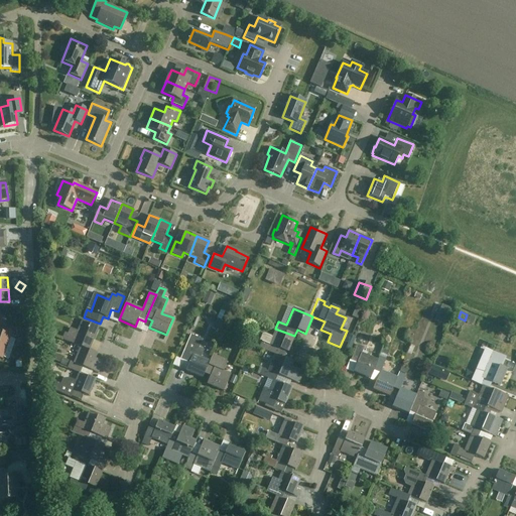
[(82,320),(78,331),(70,328),(68,334),(66,333),(62,340),(80,348),(81,347),(90,351),(99,329),(82,320)]
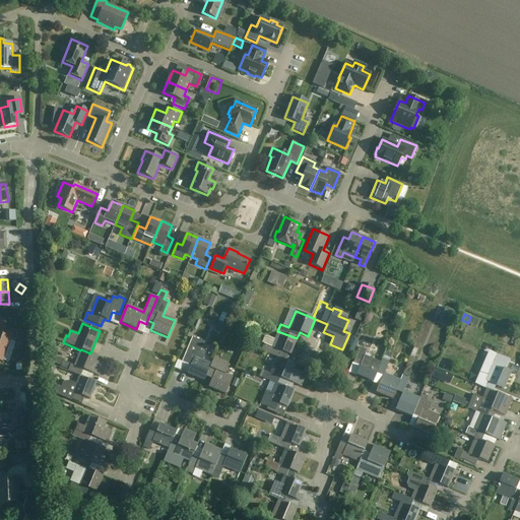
[(274,339),(270,337),(266,336),(264,337),(262,343),(268,345),(265,352),(276,358),(276,356),(279,359),(279,358),(281,351),(290,355),(298,338),(297,338),(277,331),(274,339)]
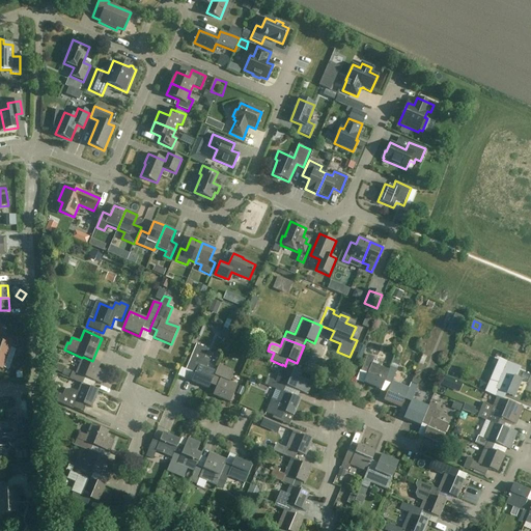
[(0,368),(2,369),(9,347),(12,348),(15,343),(3,339),(2,343),(0,342),(0,368)]
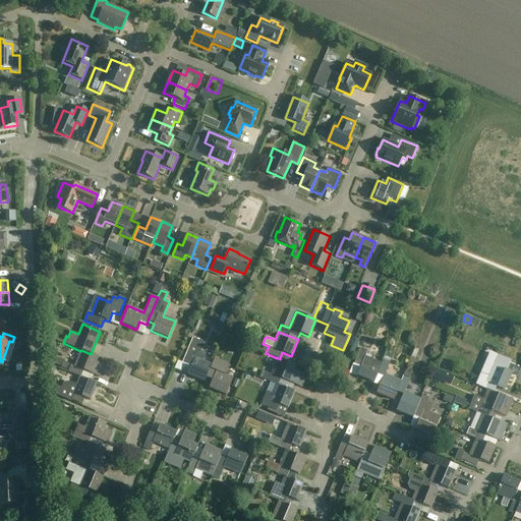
[(182,362),(191,366),(188,374),(205,382),(207,378),(212,364),(203,360),(206,354),(200,352),(205,343),(192,338),(187,351),(190,352),(189,354),(186,353),(182,362)]
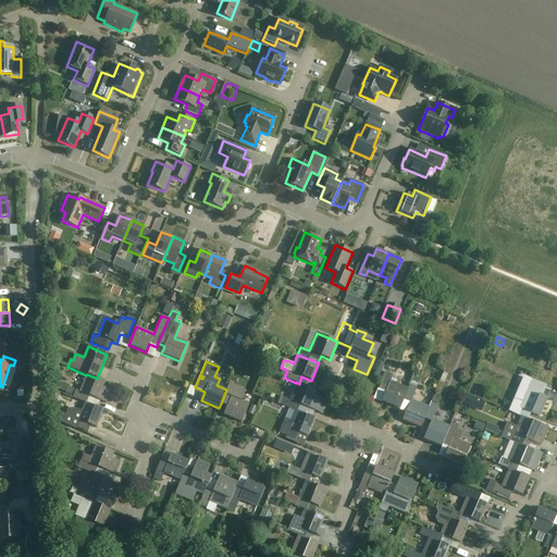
[(399,409),(404,399),(408,390),(407,388),(390,382),(392,375),(385,372),(379,390),(385,393),(381,401),(399,409)]
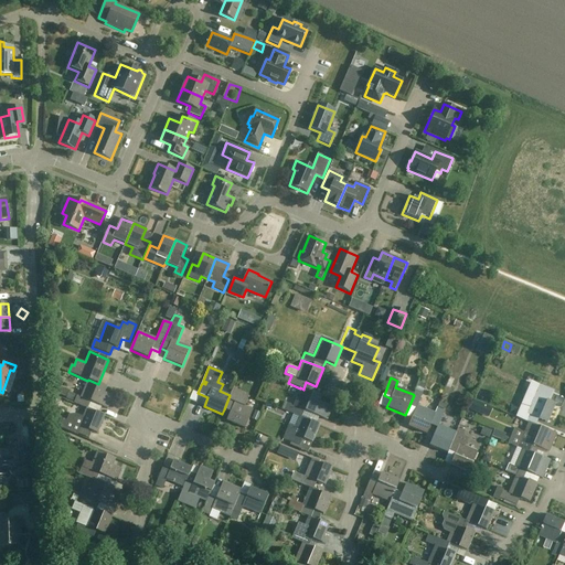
[(87,409),(88,408),(91,403),(108,409),(113,397),(105,393),(107,387),(98,384),(88,380),(87,381),(81,397),(76,395),(74,404),(86,408),(87,409)]
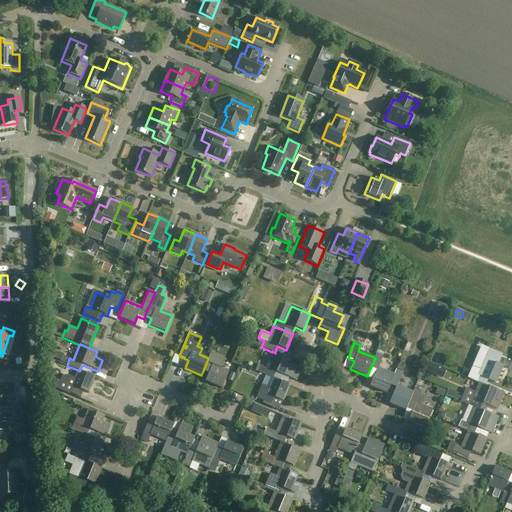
[(62,355),(49,349),(47,355),(59,360),(62,355)]
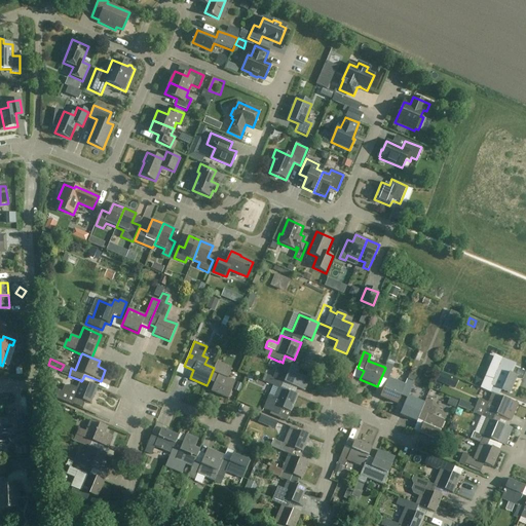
[(481,389),(491,393),(491,392),(498,396),(500,389),(510,392),(517,376),(522,379),(525,372),(514,367),(515,365),(501,359),(501,360),(498,368),(491,365),(488,372),(488,371),(485,377),(486,377),(481,388),(481,389)]
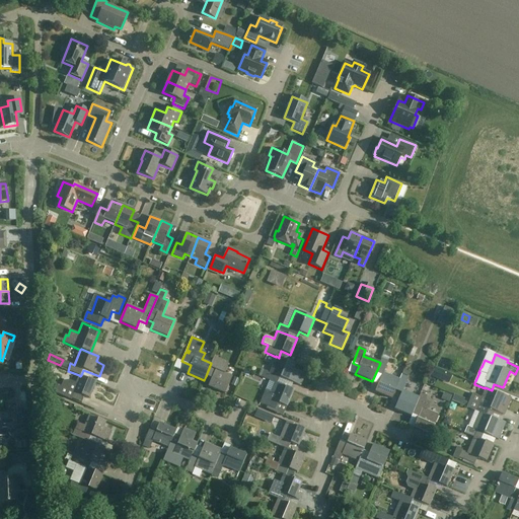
[(295,364),(279,357),(279,358),(276,356),(276,357),(269,372),(261,369),(258,376),(274,383),(275,382),(278,384),(278,383),(280,377),(300,386),(305,375),(293,369),(295,364)]
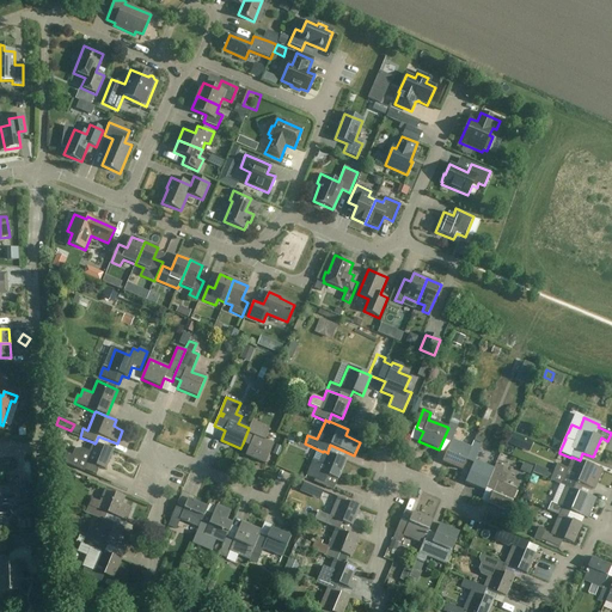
[(249,428),(243,444),(250,446),(245,456),(265,464),(274,445),(264,441),(269,429),(251,422),(249,428)]
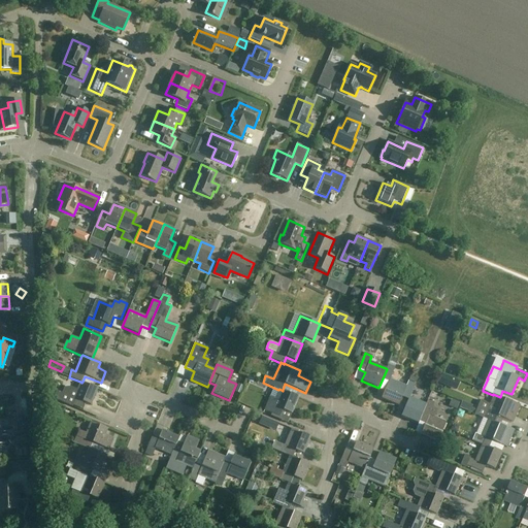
[(387,365),(386,368),(387,369),(383,378),(388,382),(382,398),(398,405),(402,397),(406,387),(405,386),(390,380),(394,368),(387,365)]
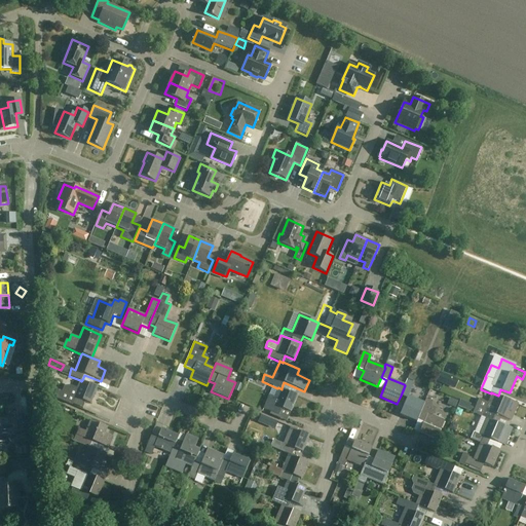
[(409,391),(414,381),(416,375),(410,372),(404,384),(405,385),(401,396),(406,398),(399,414),(416,421),(420,413),(419,413),(424,403),(408,396),(409,391)]
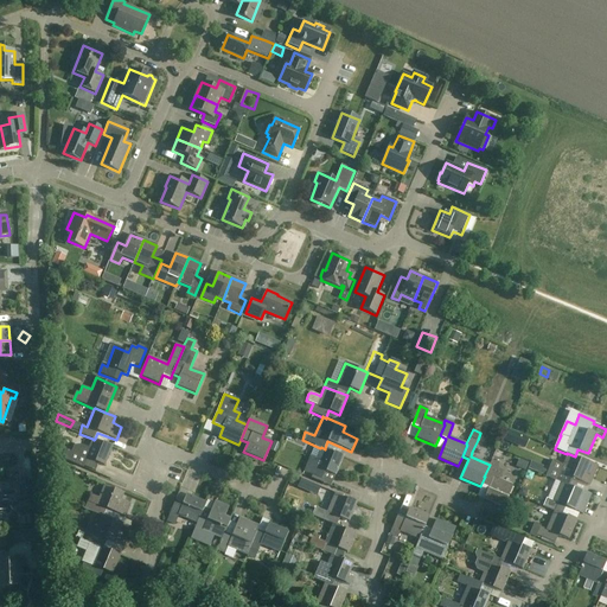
[(518,435),(508,430),(504,441),(515,446),(518,435)]
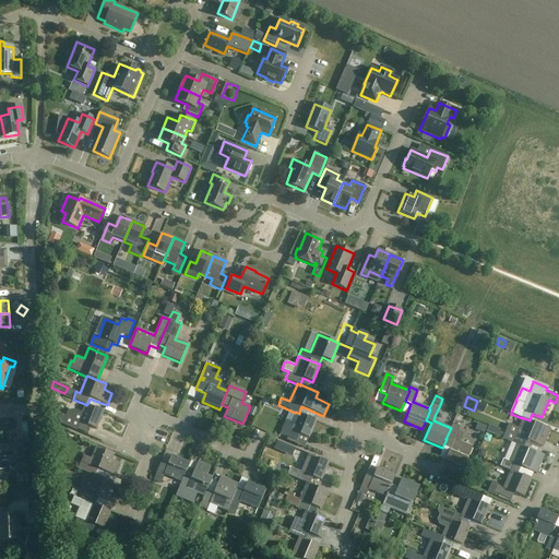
[(104,412),(87,404),(86,405),(85,404),(81,414),(74,411),(69,412),(67,417),(60,414),(57,423),(76,430),(78,430),(88,435),(88,433),(91,428),(96,430),(104,412)]
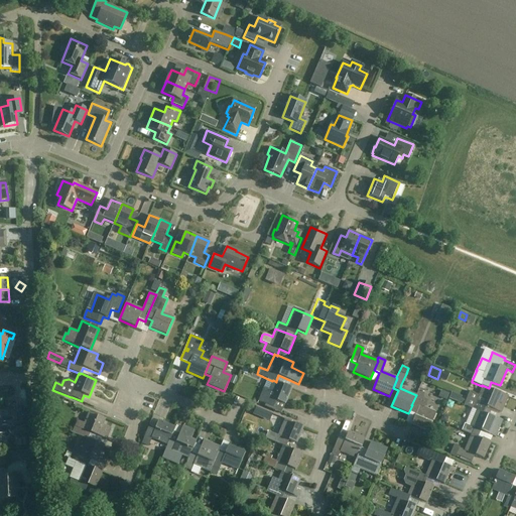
[(465,392),(464,396),(469,398),(474,384),(456,376),(450,387),(465,392)]
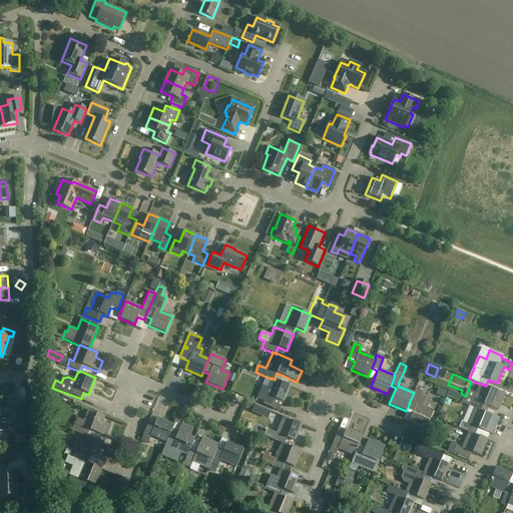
[(271,379),(267,388),(262,386),(255,400),(258,401),(259,400),(273,405),(275,399),(284,403),(291,386),(275,379),(275,380),(272,378),(271,379)]
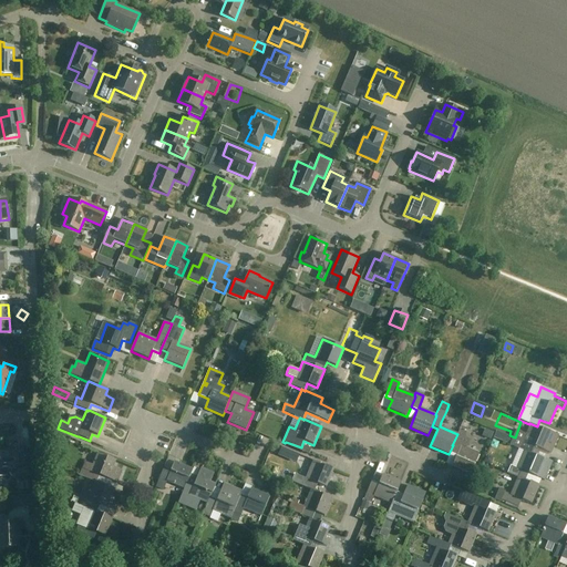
[(529,423),(529,424),(525,436),(518,433),(513,446),(524,451),(531,453),(534,446),(543,450),(550,432),(537,426),(529,423)]
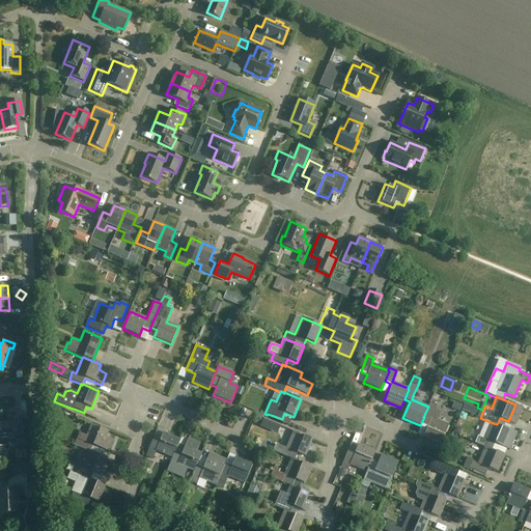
[(448,424),(437,419),(440,412),(435,410),(437,406),(429,402),(428,407),(423,417),(424,417),(429,420),(423,437),(440,444),(448,424)]
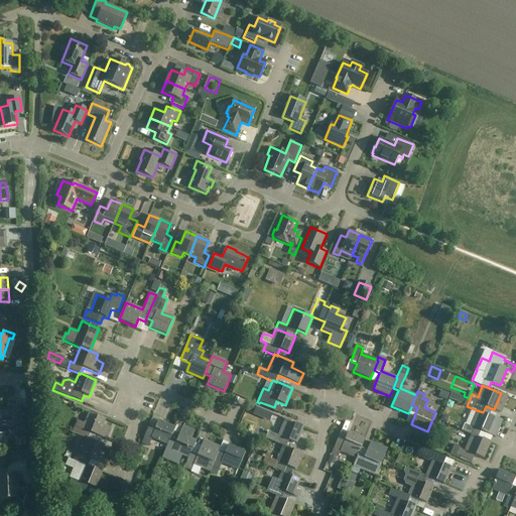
[(461,400),(462,397),(452,393),(449,399),(463,405),(464,401),(461,400)]
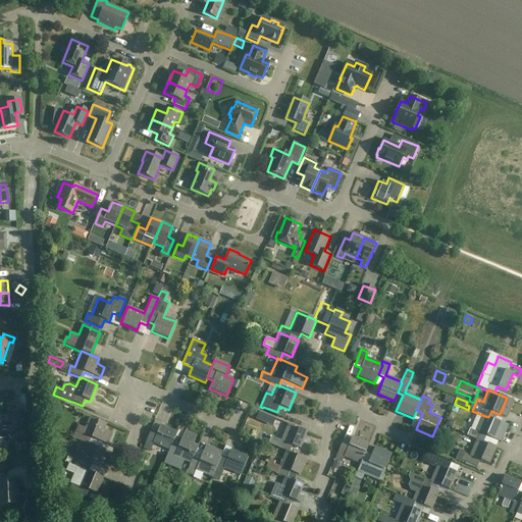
[(502,422),(488,417),(482,415),(475,431),(469,428),(466,435),(476,439),(483,442),(483,441),(485,435),(494,439),(501,442),(508,425),(502,422)]
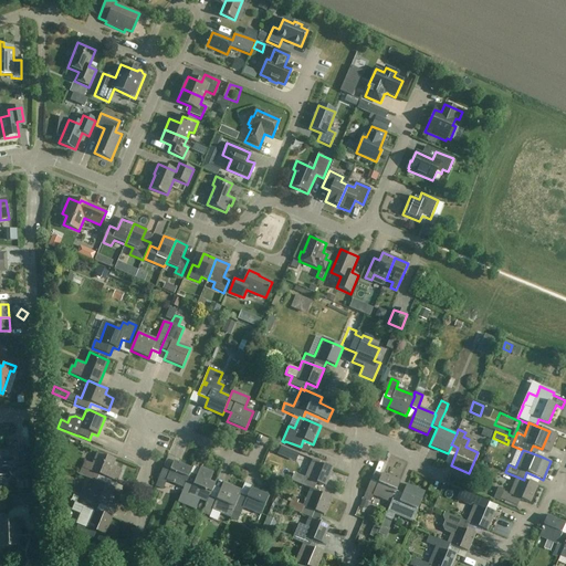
[(0,475),(7,475),(7,469),(16,469),(16,473),(25,472),(24,457),(17,457),(17,451),(0,451),(0,475)]
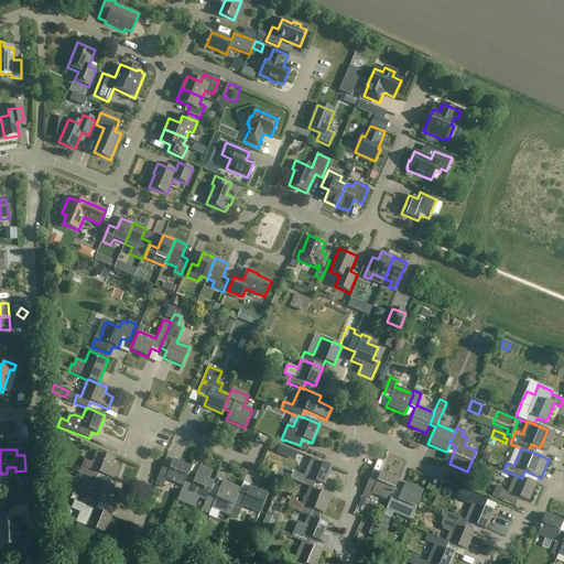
[(97,480),(99,474),(117,481),(122,469),(114,465),(116,458),(97,451),(91,463),(85,459),(78,474),(95,480),(95,479),(97,480)]
